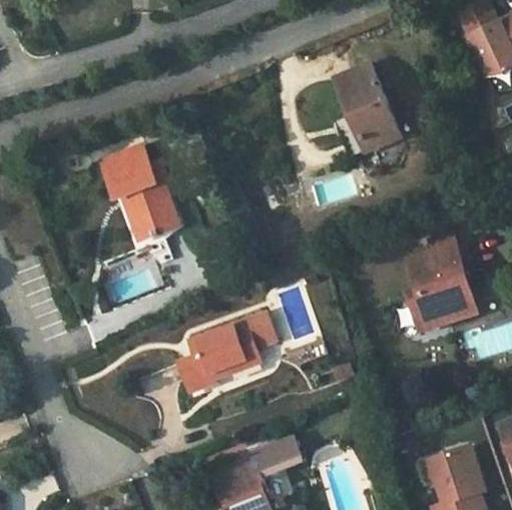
[(488,0),(483,0),(460,12),(494,79),(511,77),(511,76),(511,19),(501,25),(488,0)]
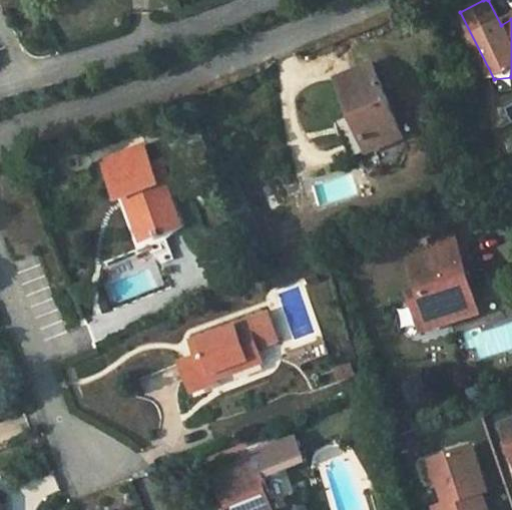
[(404,138),(373,66),(337,82),(351,117),(339,122),(354,159),(404,138)]
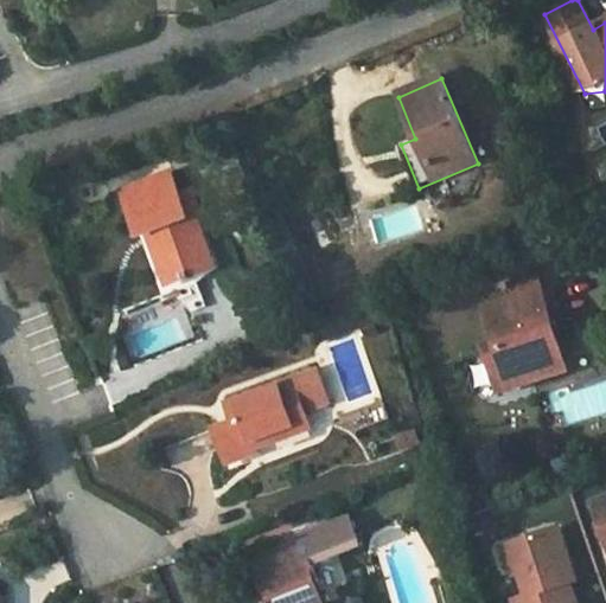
[(139,238),(148,235),(155,231),(160,243),(152,245),(168,287),(195,277),(190,265),(210,257),(193,217),(189,219),(179,197),(170,175),(122,194),(139,238)]
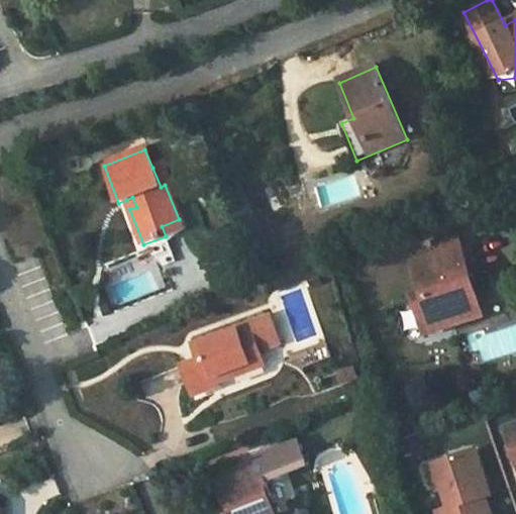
[(17,157),(5,161),(8,169),(20,166),(17,157)]
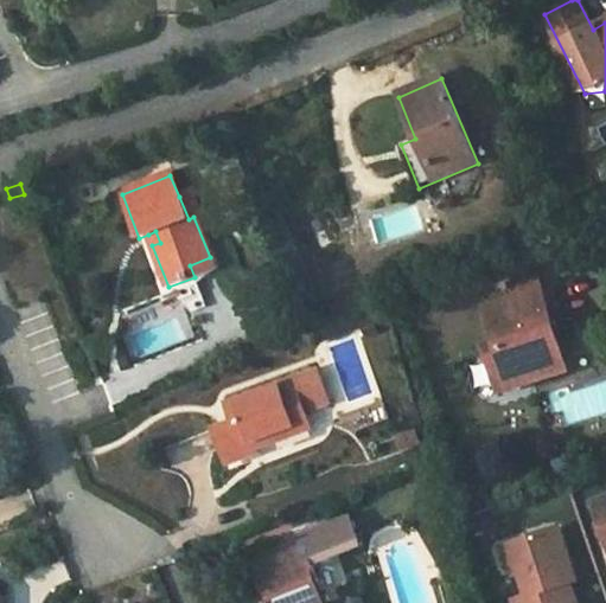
[(191,192),(179,197),(189,219),(193,217),(201,215),(191,192)]
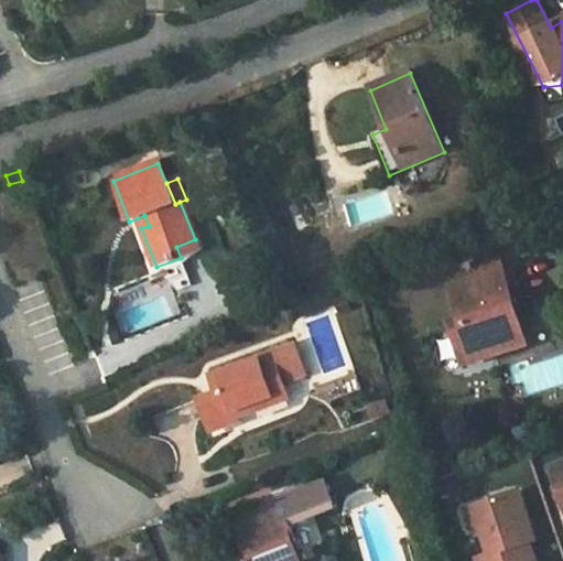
[(144,215),(138,218),(141,228),(149,226),(144,215)]
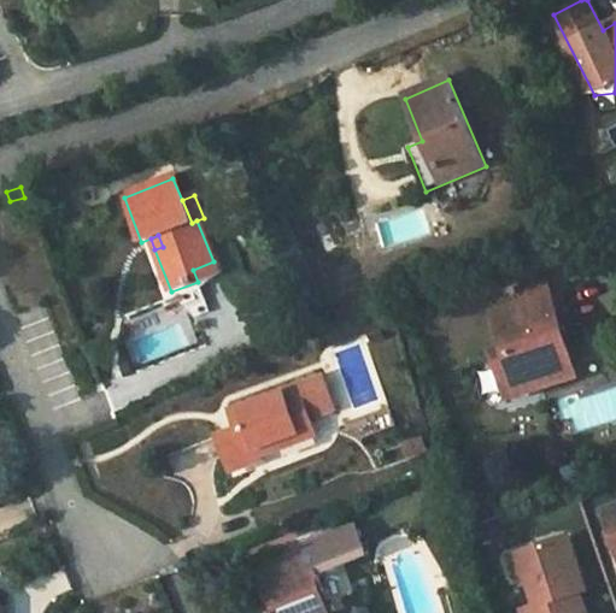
[(193,270),(198,282),(218,275),(213,261),(193,270)]
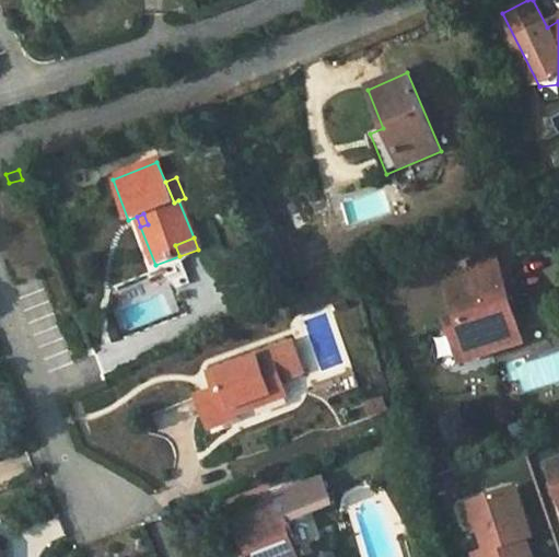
[(522,344),(513,316),(503,321),(500,305),(510,302),(515,301),(503,259),(497,262),(496,258),(468,267),(470,277),(444,286),(454,318),(445,322),(453,349),(484,340),(488,355),(522,344)]
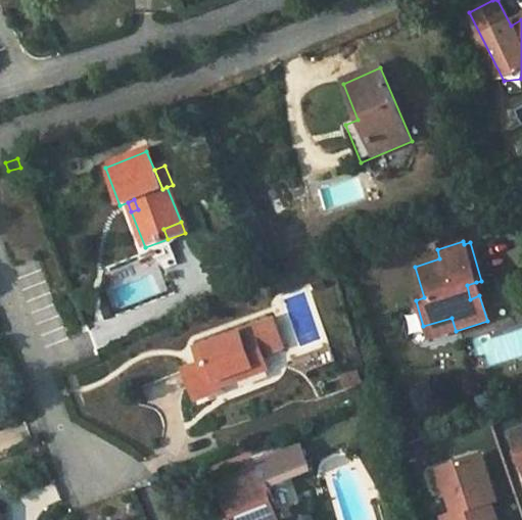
[(470,299),(479,295),(476,282),(467,285),(470,299)]
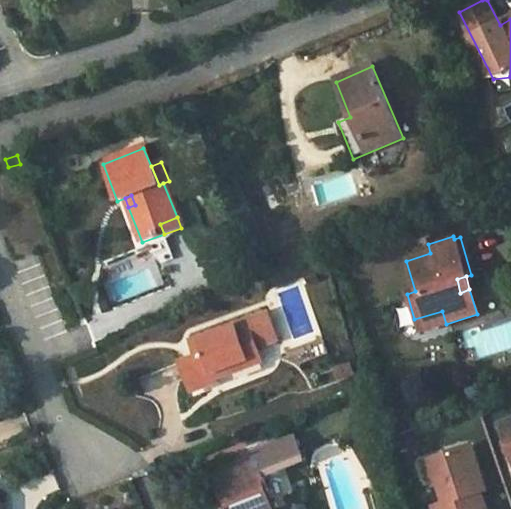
[(442,311),(414,319),(418,333),(446,324),(442,311)]
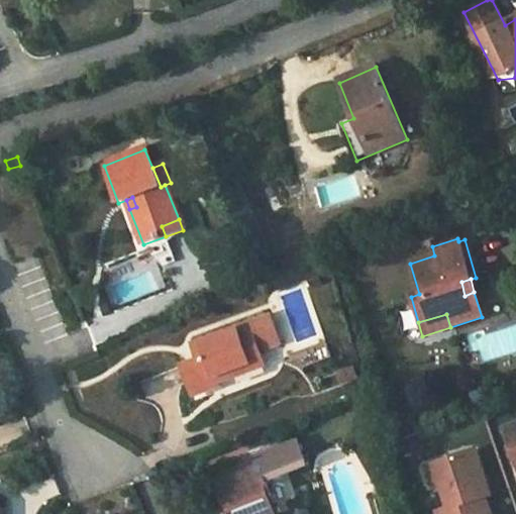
[(193,400),(217,390),(213,380),(250,365),(250,363),(262,357),(261,354),(259,348),(278,340),(270,318),(195,348),(200,361),(196,363),(182,369),(193,400)]
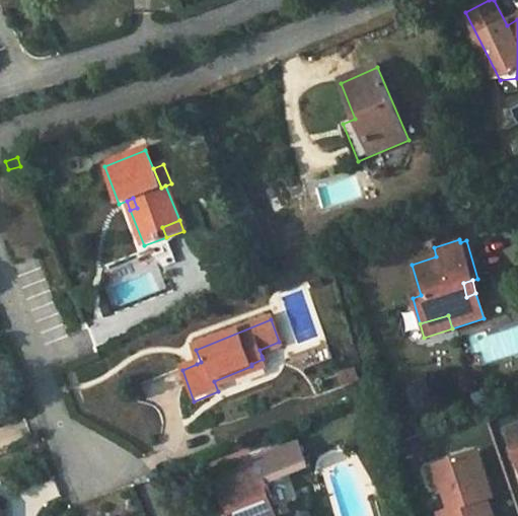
[(282,348),(279,342),(260,350),(262,356),(282,348)]
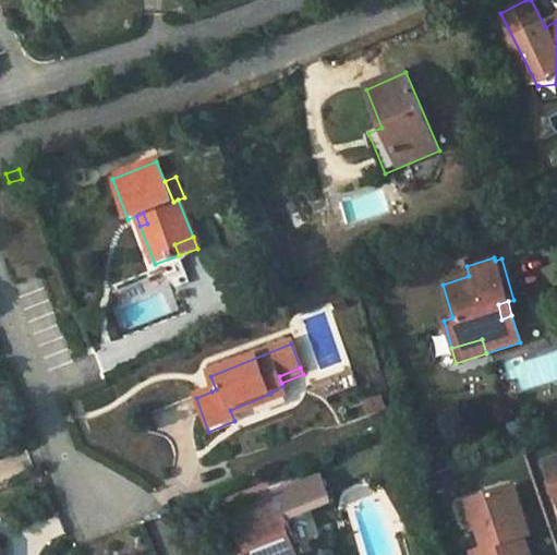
[(206,377),(212,391),(216,389),(210,376),(206,377)]
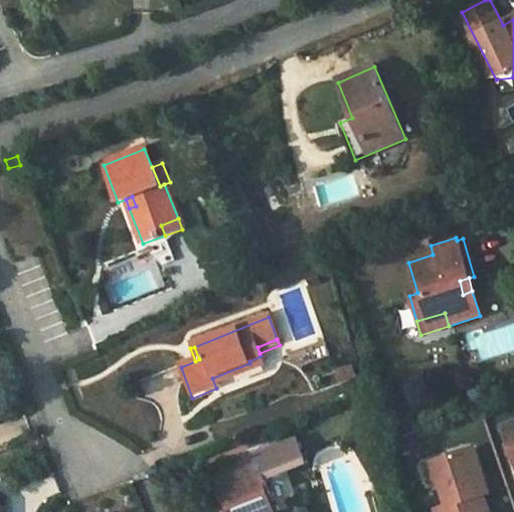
[(212,378),(216,388),(266,368),(261,356),(249,361),(249,363),(212,378)]
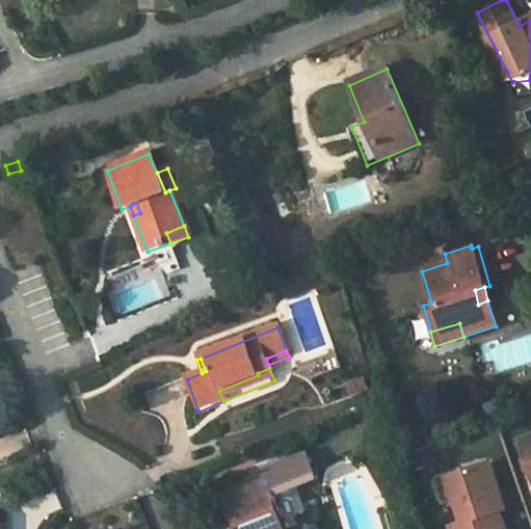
[(530,438),(519,442),(530,476),(530,438)]
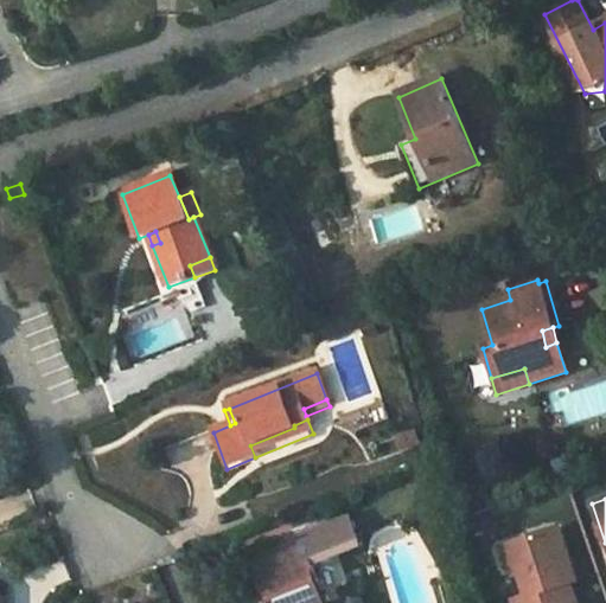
[(576,602),(572,587),(581,583),(559,519),(491,543),(505,582),(514,579),(518,592),(506,597),(508,602),(576,602)]
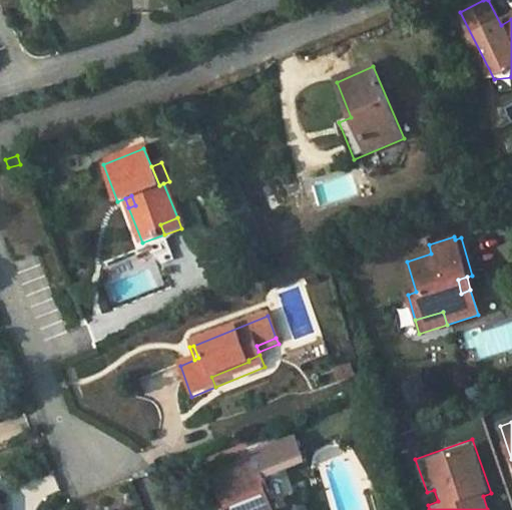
[(213,477),(220,495),(225,493),(231,509),(274,509),(263,478),(256,481),(249,464),(213,477)]
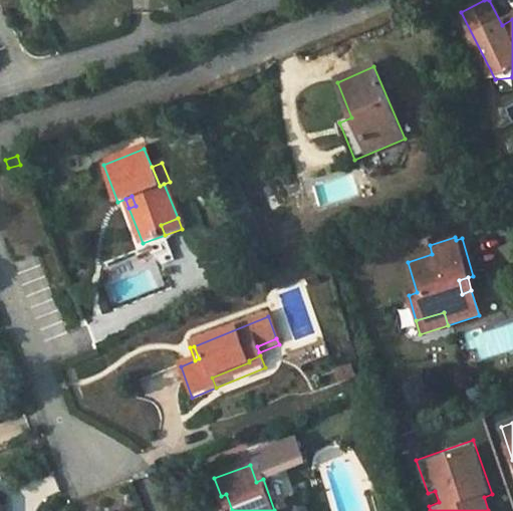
[(226,494),(221,496),(226,510),(232,510),(226,494)]
